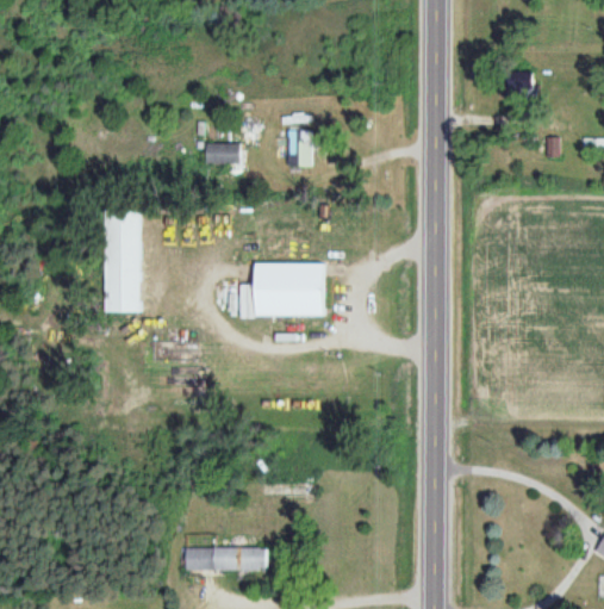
[(306,130),(282,130),(282,156),(306,156),(306,130)]
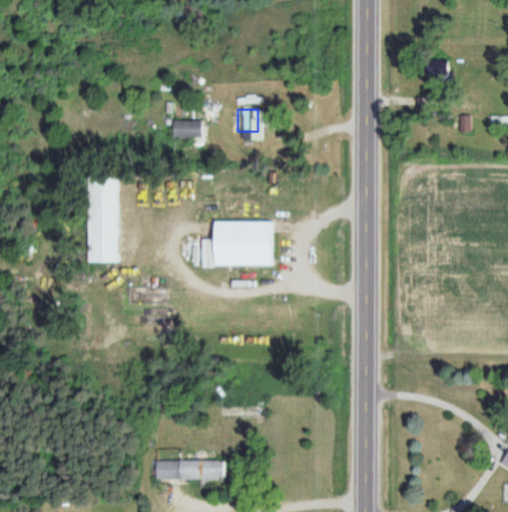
[(507,128),(507,115),(484,116),(484,129),(507,128)]
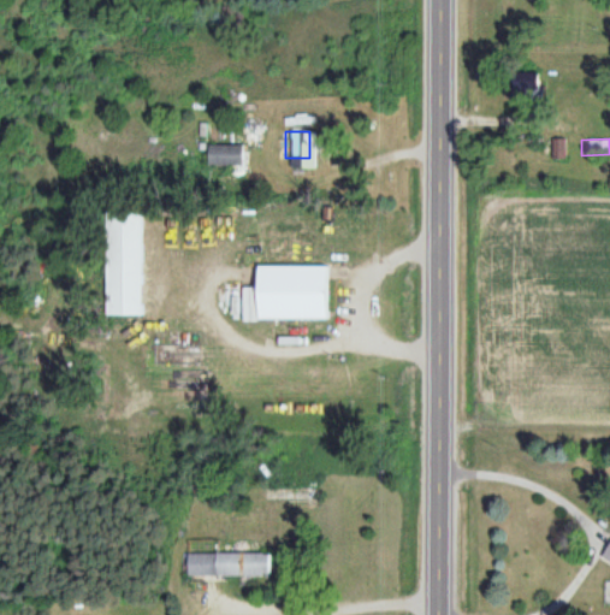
[(201,145),(201,166),(240,166),(240,145),(201,145)]
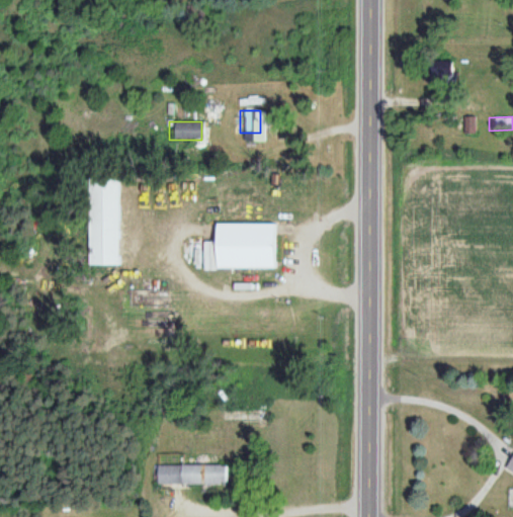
[(89,265),(118,265),(118,177),(89,177),(89,265)]
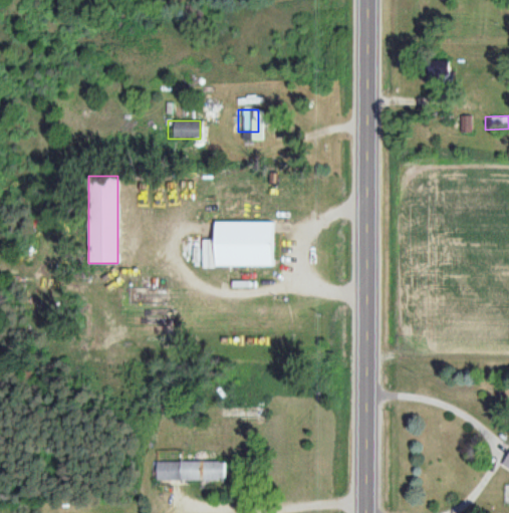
[(209,266),(275,266),(275,222),(209,222),(209,266)]
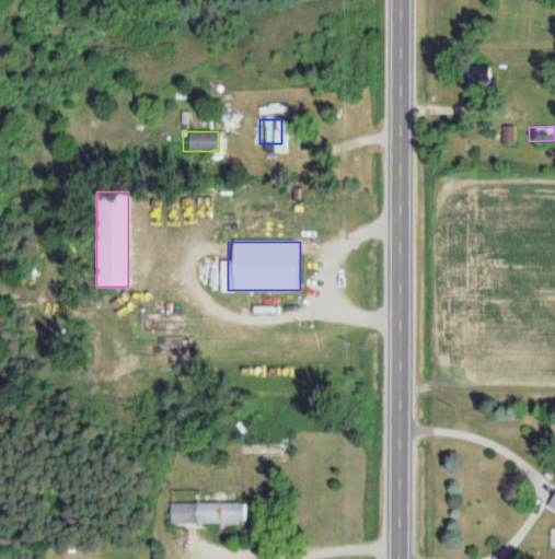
[(244,524),(244,502),(164,502),(164,524),(244,524)]
